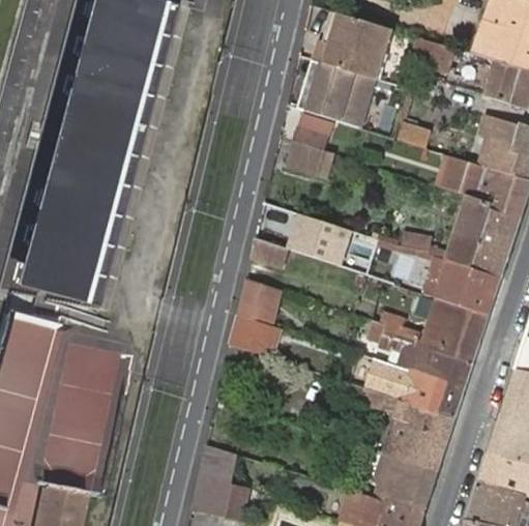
[(83,0),(8,290),(104,315),(181,10),(141,0),(83,0)]
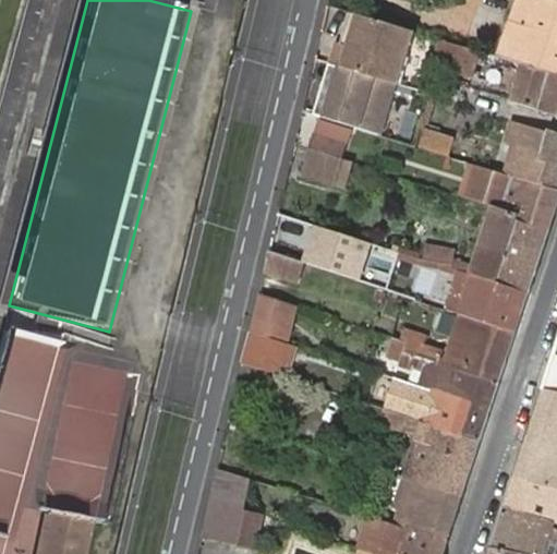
[(556,73),(556,0),(516,0),(498,53),(528,63),(556,73)]
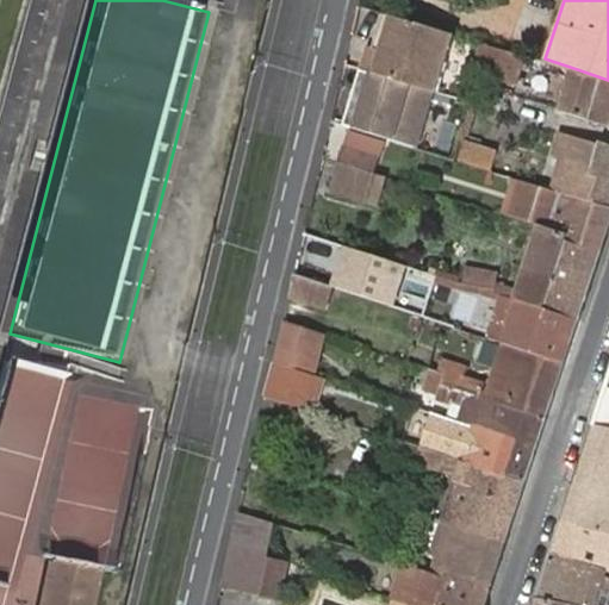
[(428,26),(379,12),(371,37),(380,39),(378,49),(370,47),(362,44),(355,68),(367,73),(435,92),(452,33),(428,26)]
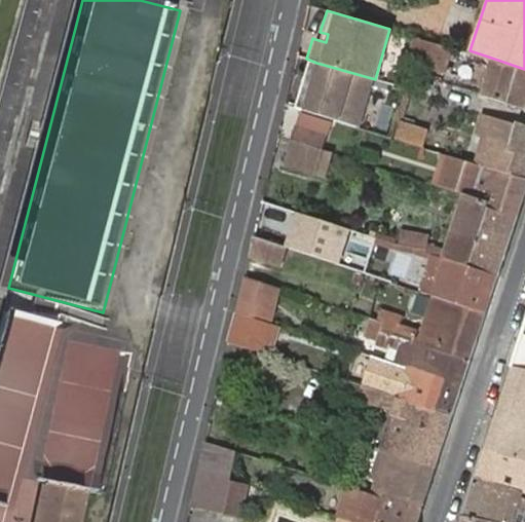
[(320,32),(319,40),(326,42),(328,34),(320,32)]
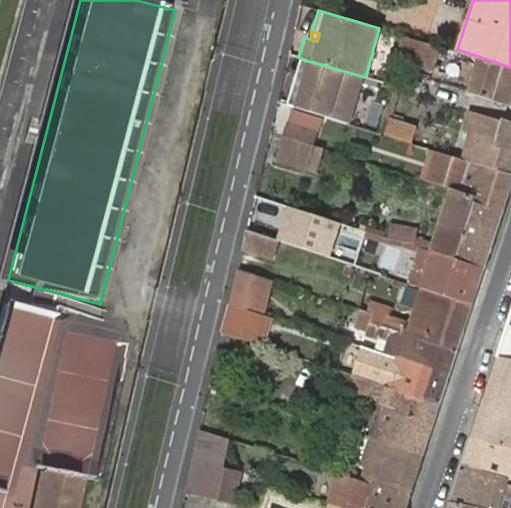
[(431,42),(420,39),(411,64),(432,70),(440,45),(431,42)]
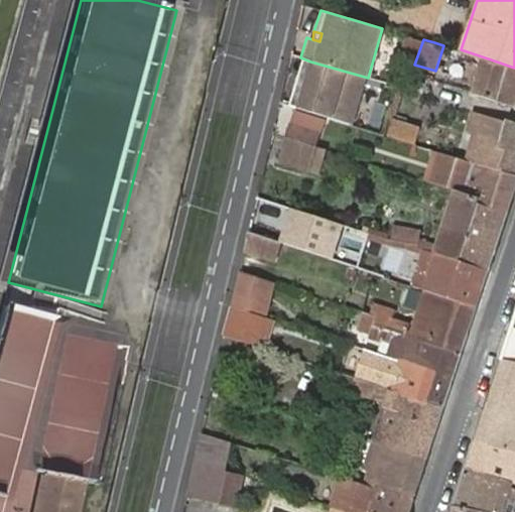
[(514,107),(514,68),(488,58),(476,95),(510,106),(514,107)]
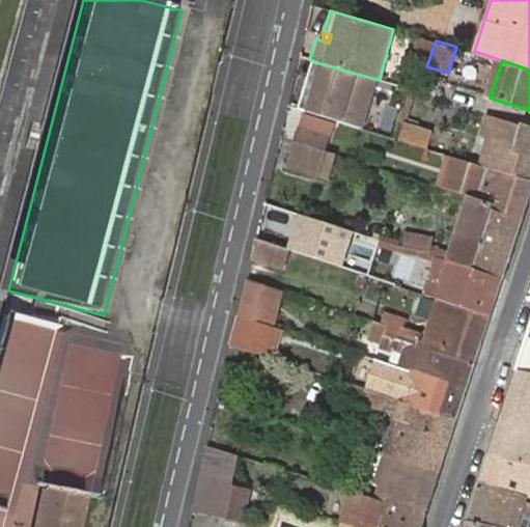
[(379,80),(319,63),(306,112),(334,120),(364,129),(379,80)]
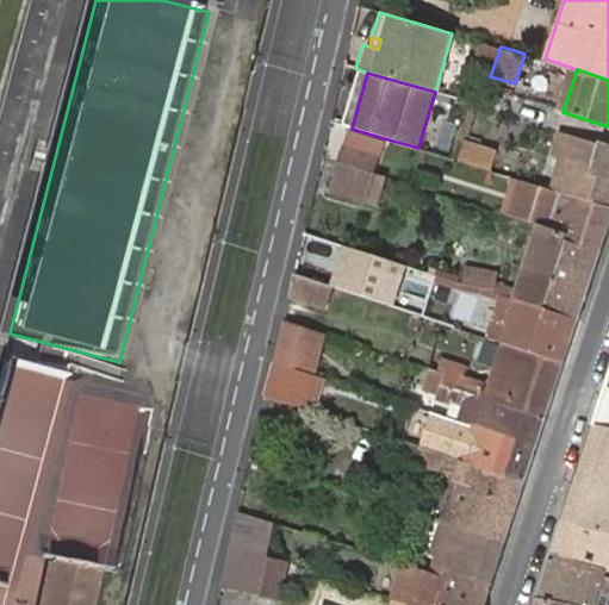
[(365,153),(359,167),(367,170),(372,172),(384,138),(352,129),(345,128),(340,144),(365,153)]
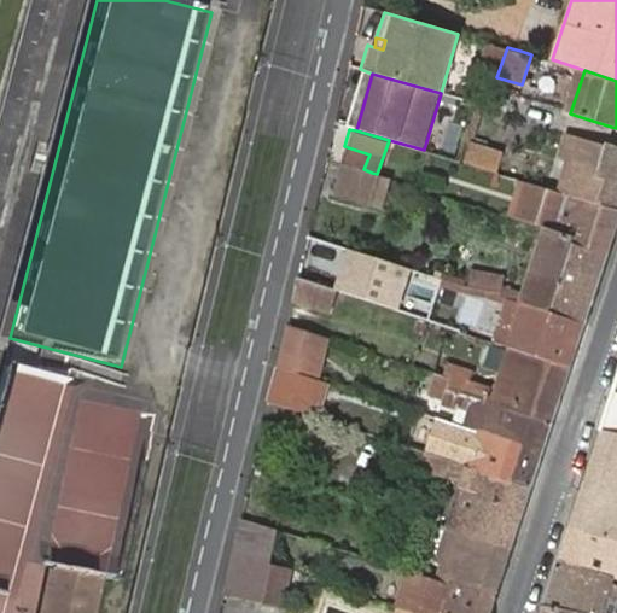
[(556,191),(616,209),(616,184),(595,177),(606,144),(564,132),(557,156),(565,159),(556,191)]
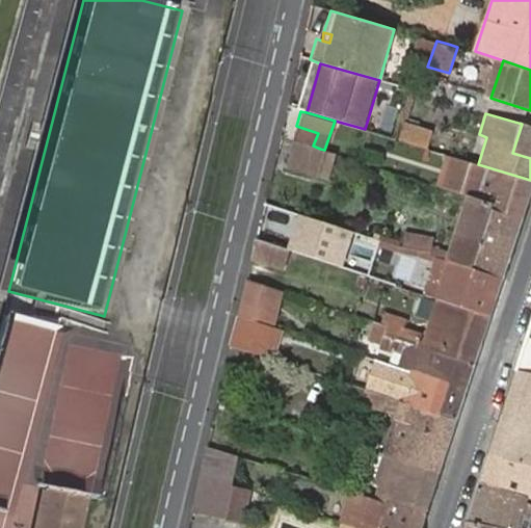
[(432,131),(404,122),(398,138),(427,148),(432,131)]
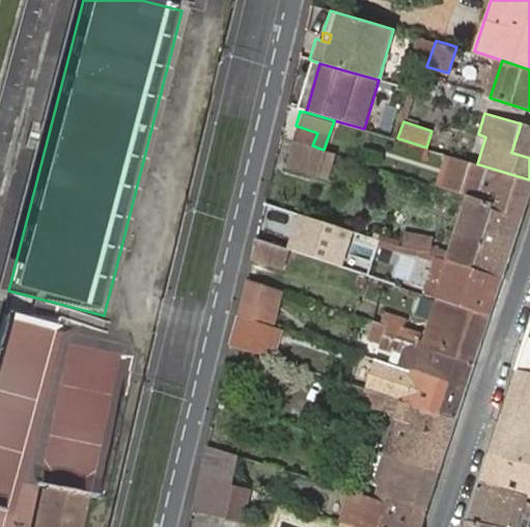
[(511,153),(529,158),(529,126),(521,123),(511,153)]
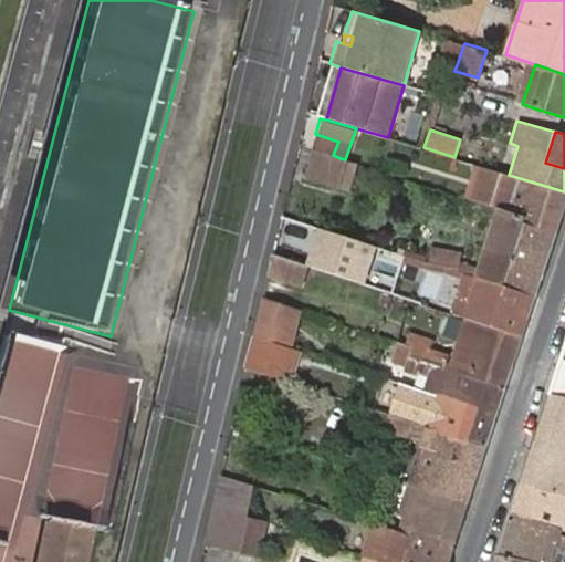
[(315,134),(310,147),(333,155),(338,142),(315,134)]
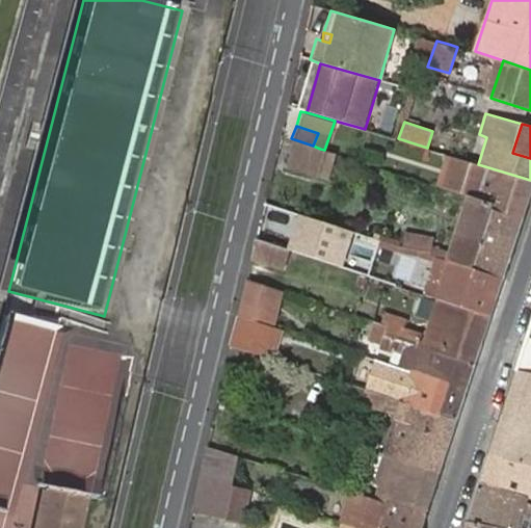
[(313,146),(291,138),(283,160),(313,170),(320,149),(313,146)]
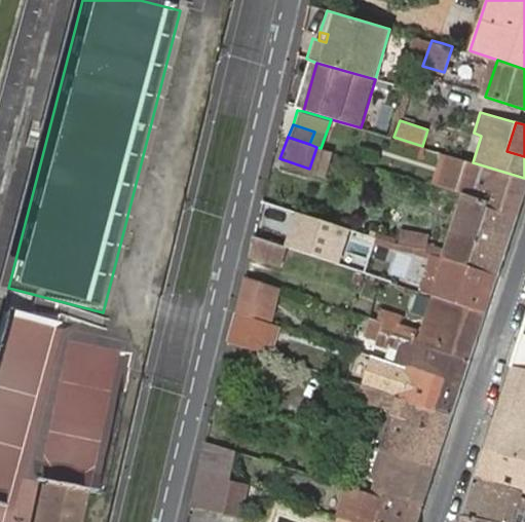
[(316,147),(309,169),(323,173),(330,151),(321,148),(316,147)]
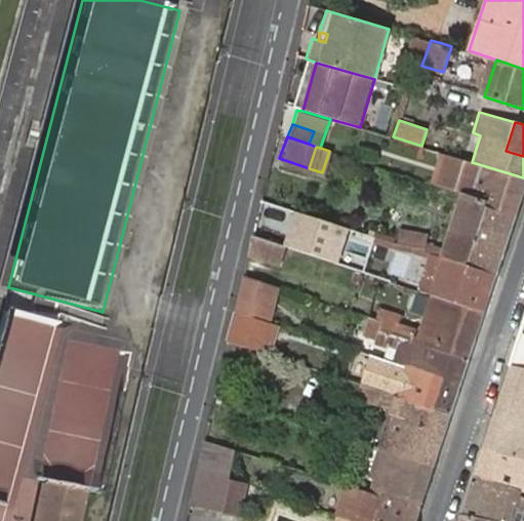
[(451,154),(442,151),(430,188),(438,191),(451,154)]
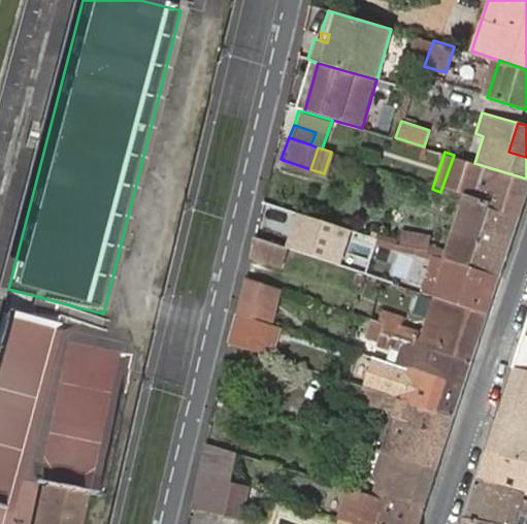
[(486,209),(518,220),(526,189),(526,178),(474,163),(454,155),(440,192),(460,198),(462,195),(464,189),(490,198),(488,204),(486,209)]
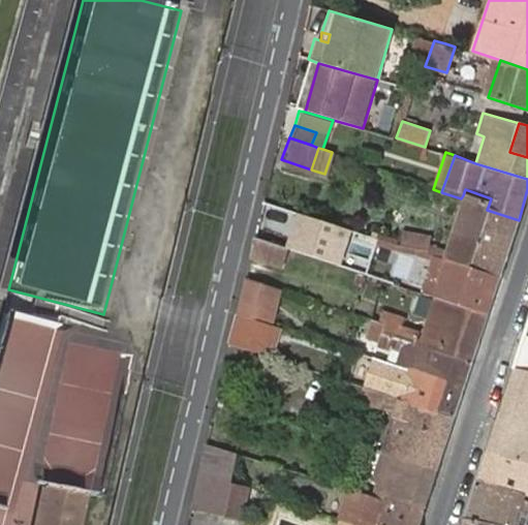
[(442,255),(452,259),(471,197),(463,195),(461,198),(446,239),(443,249),(442,255)]
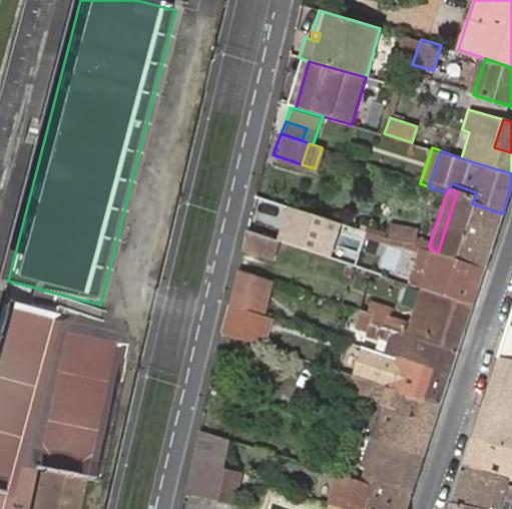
[(438,251),(485,269),(503,213),(472,203),(474,198),(457,191),(438,251)]
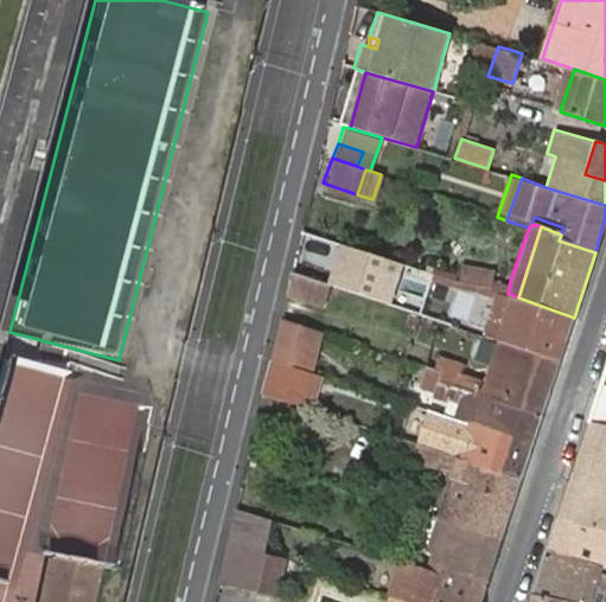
[(404,261),(342,242),(329,282),(391,301),(404,261)]
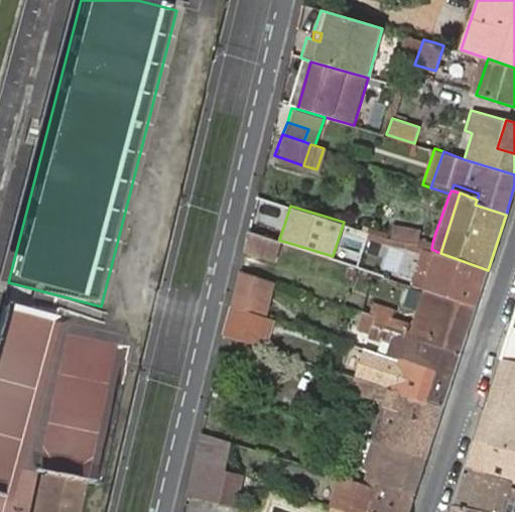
[(389,237),(414,245),(417,238),(419,231),(393,224),(389,237)]
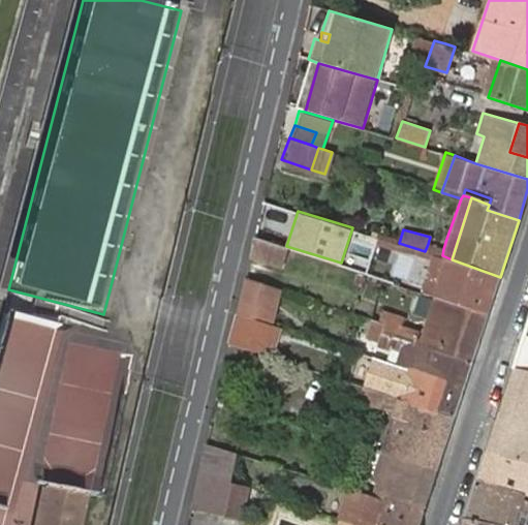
[(288,250),(256,239),(252,259),(281,269),(288,250)]
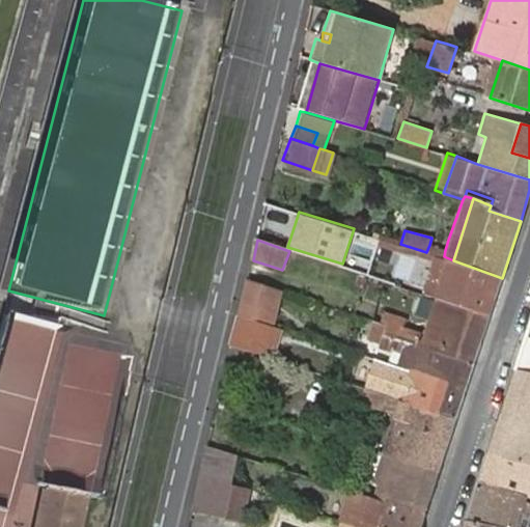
[(489,316),(502,278),(453,260),(444,256),(445,250),(429,245),(426,252),(425,255),(435,259),(439,260),(427,296),(430,297),(438,300),(489,316)]
